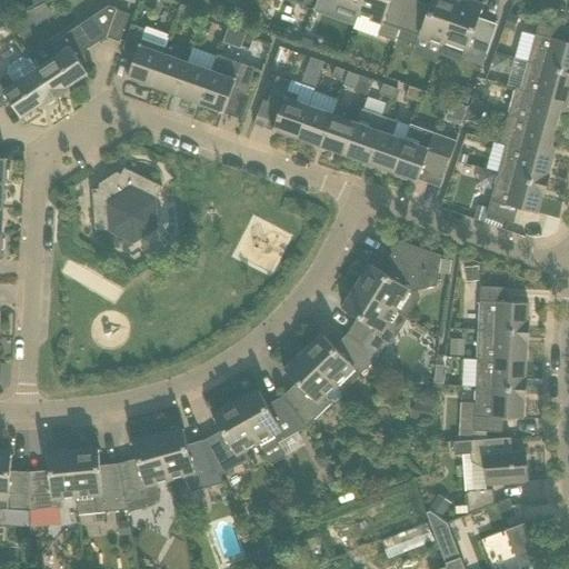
[(123,0),(122,6),(136,9),(138,0),(123,0)]
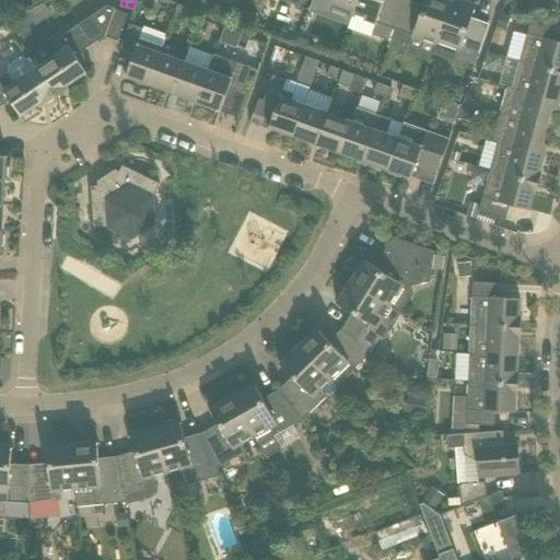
[(356,9),(358,0),(329,0),(331,1),(354,9),(356,9)]
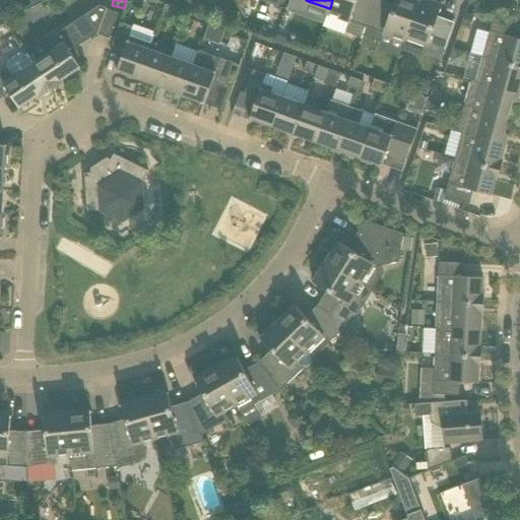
[(367,26),(375,2),(369,0),(332,0),(330,8),(329,8),(328,12),(366,26),(367,26)]
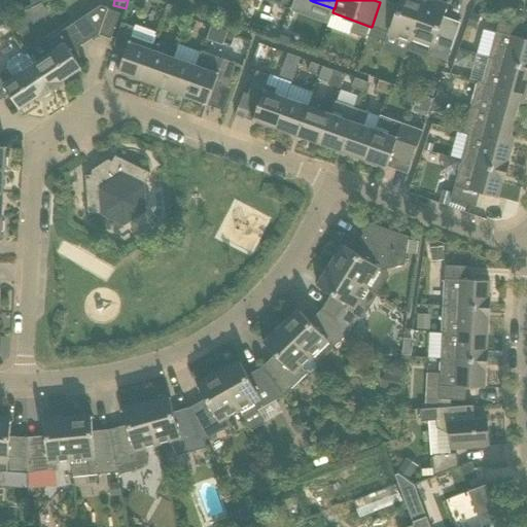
[(371,27),(367,35),(408,49),(424,2),(419,0),(399,0),(397,8),(380,2),(372,27),(371,27)]
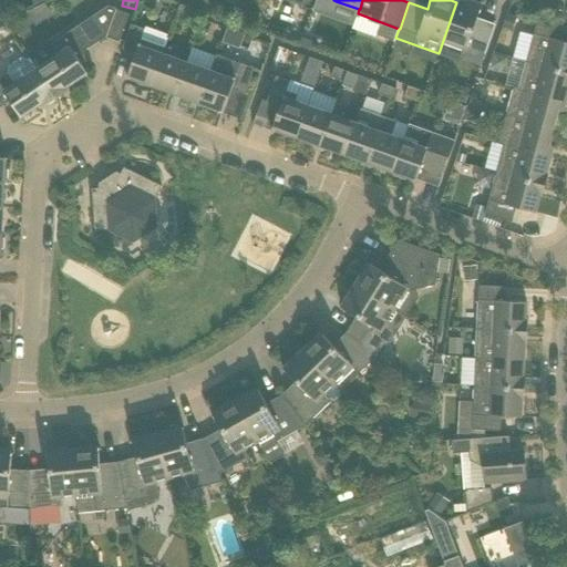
[(465,0),(456,0),(456,2),(439,53),(437,54),(459,62),(464,60),(467,48),(485,54),(495,28),(476,21),(482,6),(465,0)]
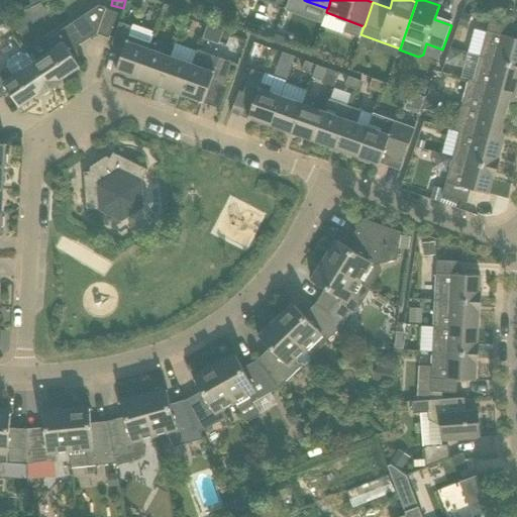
[(173,17),(177,8),(165,4),(162,13),(173,17)]
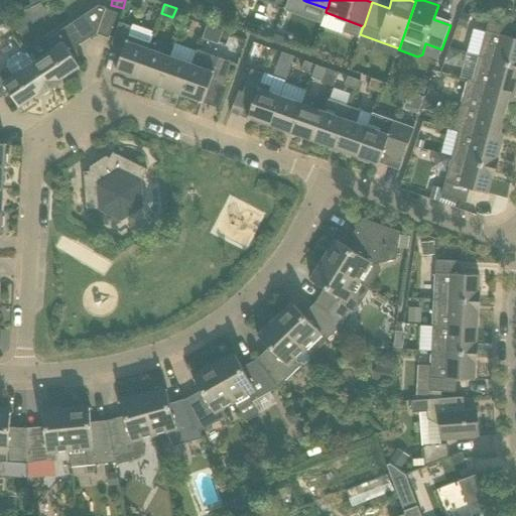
[(109,37),(111,33),(118,13),(106,9),(107,8),(99,5),(47,39),(53,48),(33,62),(52,90),(56,87),(54,84),(81,67),(73,54),(77,51),(79,45),(97,34),(109,37)]
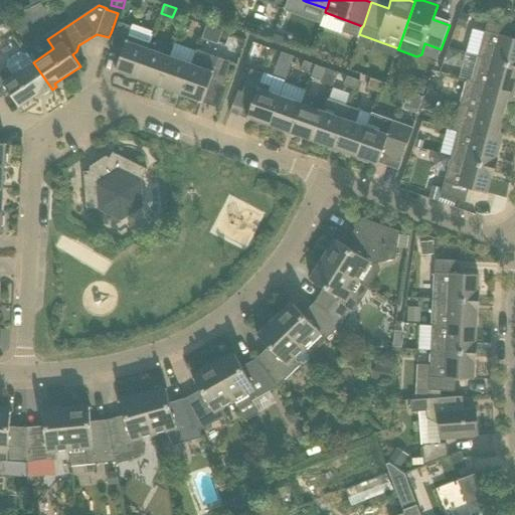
[(466,27),(470,15),(461,12),(458,24),(466,27)]
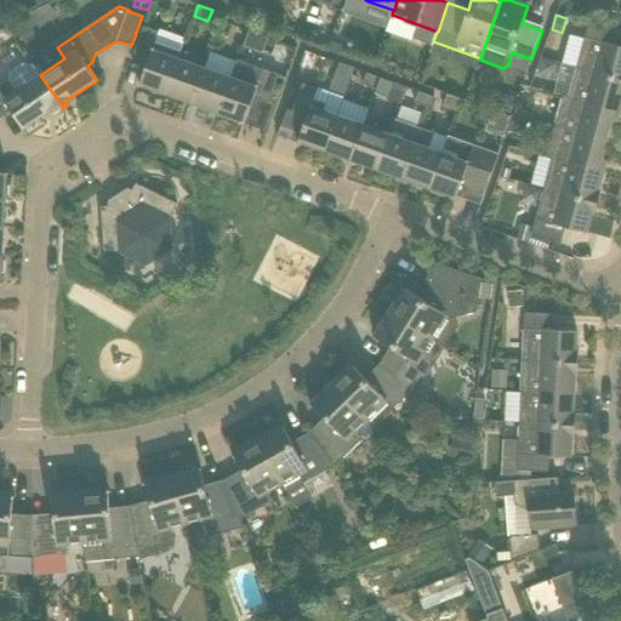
[(222,23),(217,35),(227,39),(232,27),(222,23)]
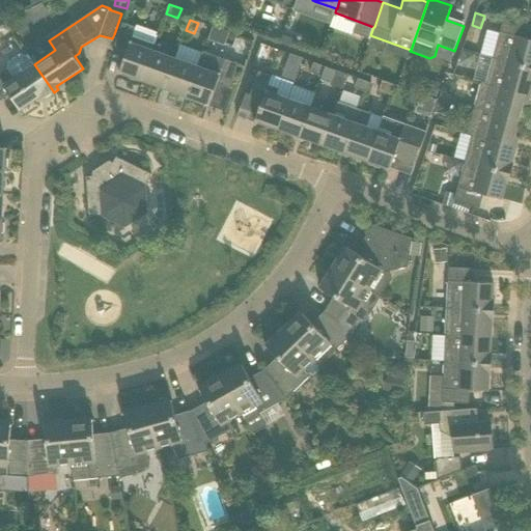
[(142,80),(154,50),(158,36),(156,32),(140,26),(136,27),(123,23),(115,46),(128,51),(119,74),(121,74),(121,73),(130,76),(129,78),(139,81),(139,79),(142,80)]
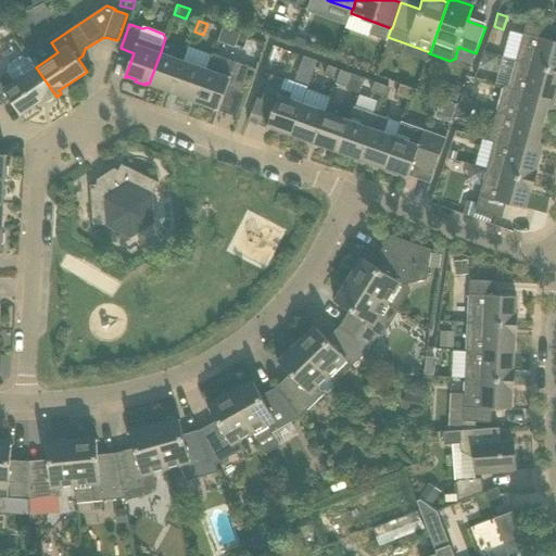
[(232,54),(239,30),(223,27),(216,51),(232,54)]
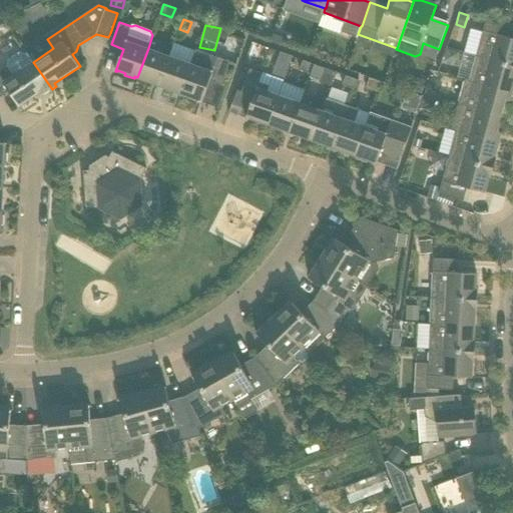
[(512,38),(483,30),(476,56),(512,65),(512,38)]
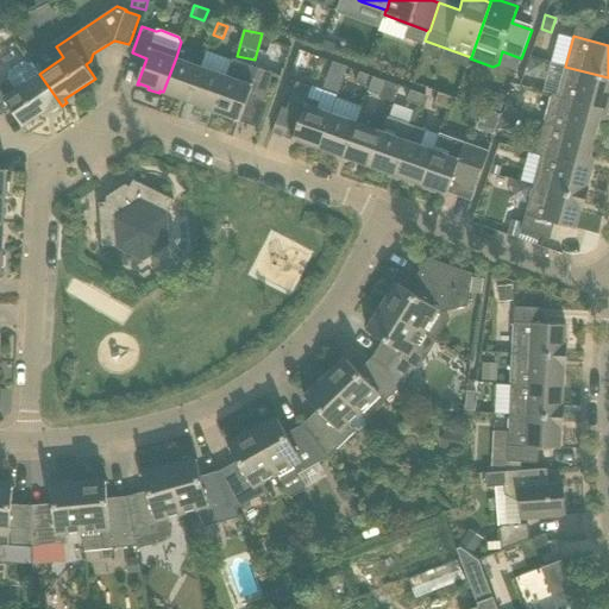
[(321,49),(338,55),(341,43),(326,38),(321,49)]
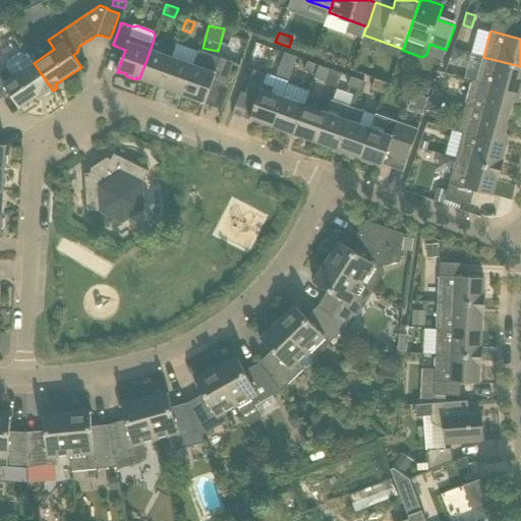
[(162,87),(172,57),(151,49),(139,78),(162,87)]
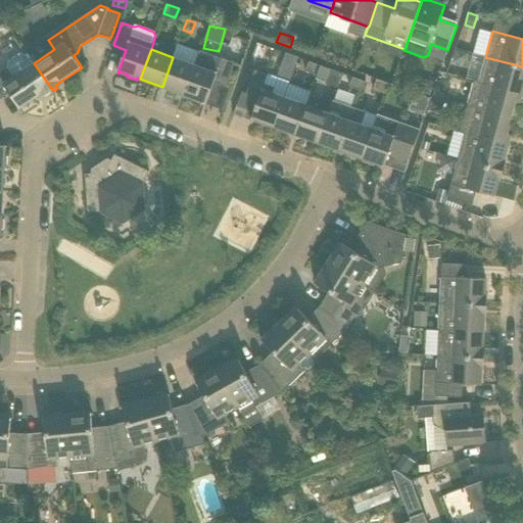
[(204,103),(206,104),(215,82),(227,86),(235,63),(200,50),(194,65),(184,95),(187,96),(187,98),(196,101),(197,99),(205,102),(204,103)]
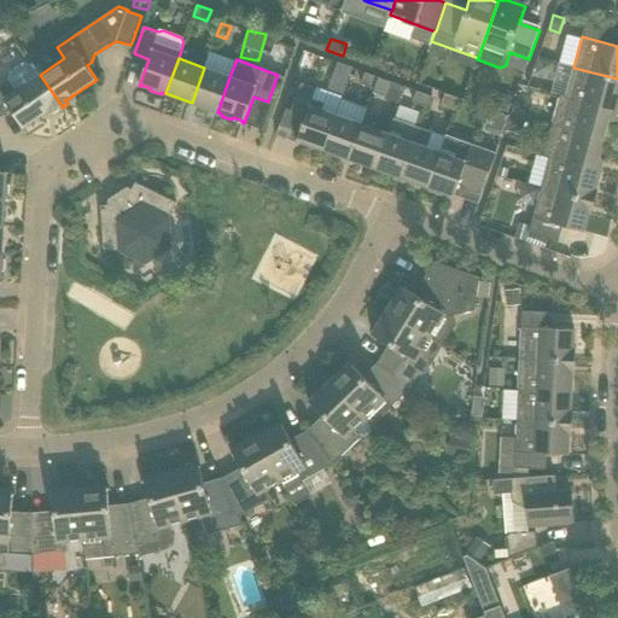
[(0,117),(11,110),(23,128),(54,108),(57,111),(63,108),(40,75),(33,64),(23,63),(10,71),(9,81),(9,80),(0,85),(0,117)]
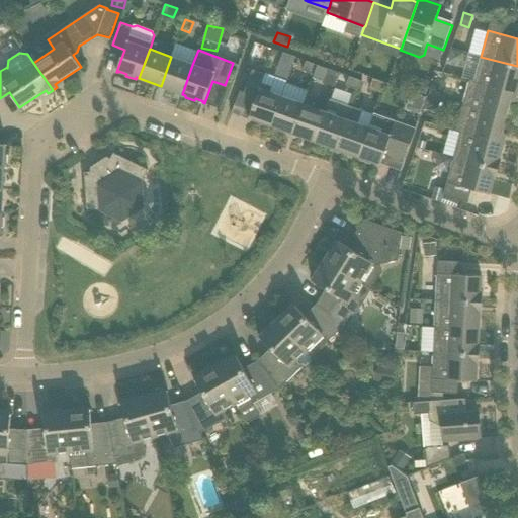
[(292,64),(294,58),(282,53),(280,59),(292,64)]
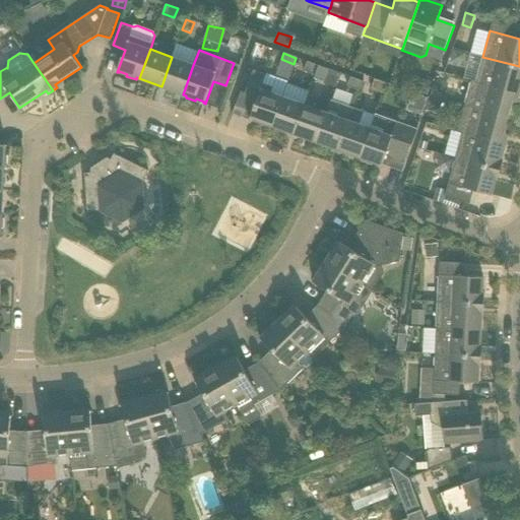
[(183,94),(193,65),(172,57),(161,86),(183,94)]
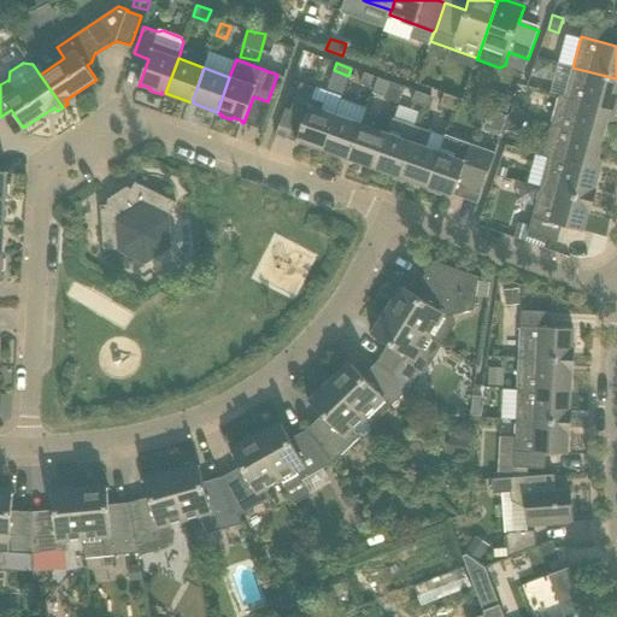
[(616,78),(573,68),(564,97),(564,98),(610,110),(616,112),(616,106),(616,78)]
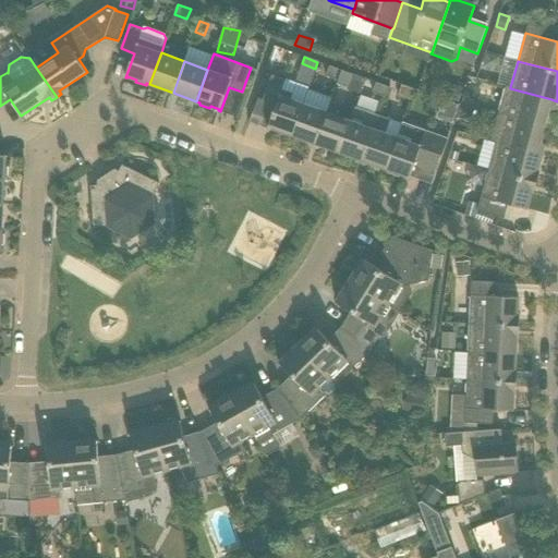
[(338,80),(342,70),(329,65),(326,75),(338,80)]
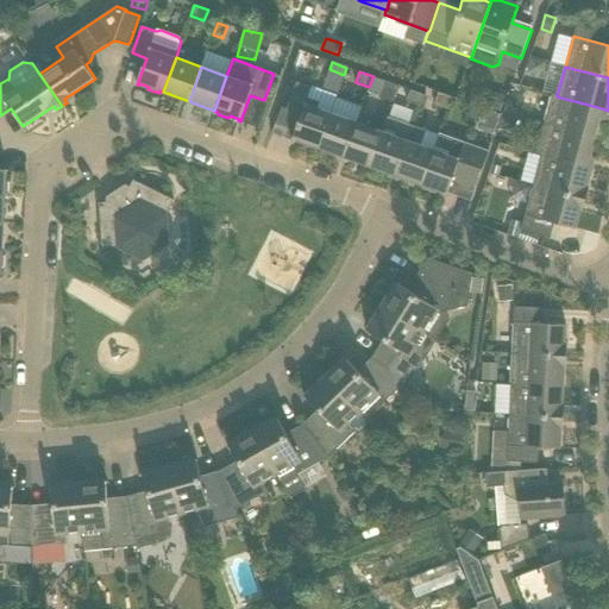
[(368,90),(381,95),(381,98),(393,101),(399,85),(374,76),(369,87),(368,90)]
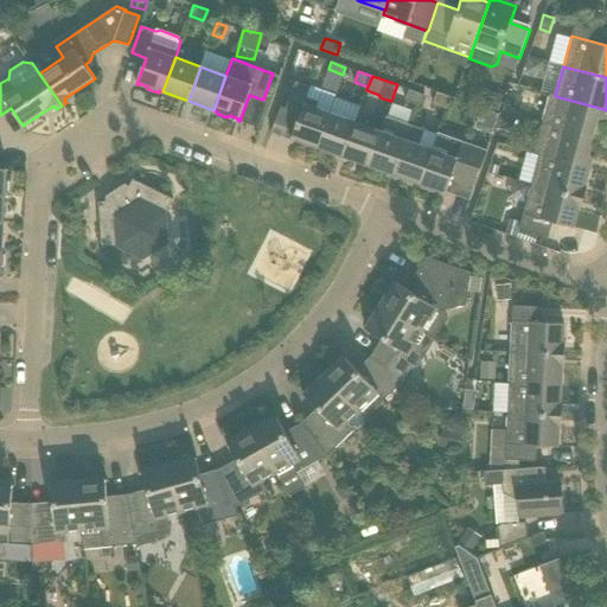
[(301,114),(292,140),(293,140),(294,139),(304,142),(302,145),(313,148),(314,146),(318,147),(331,113),(338,96),(311,87),(295,82),(286,108),(301,114)]
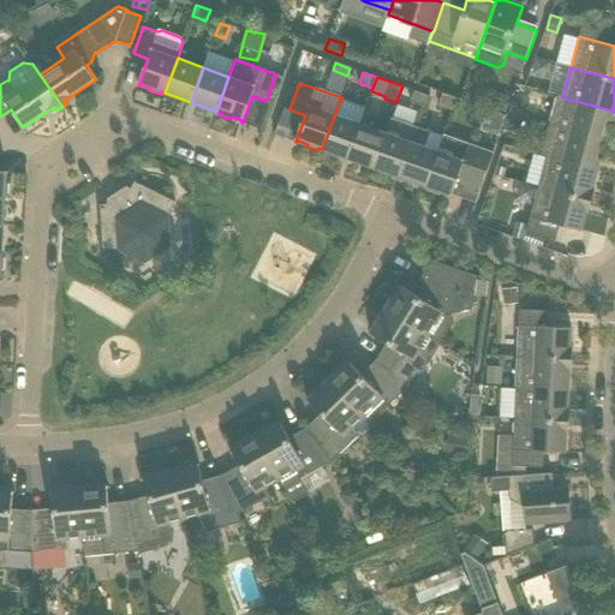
[(424,107),(429,95),(415,90),(411,102),(424,107)]
